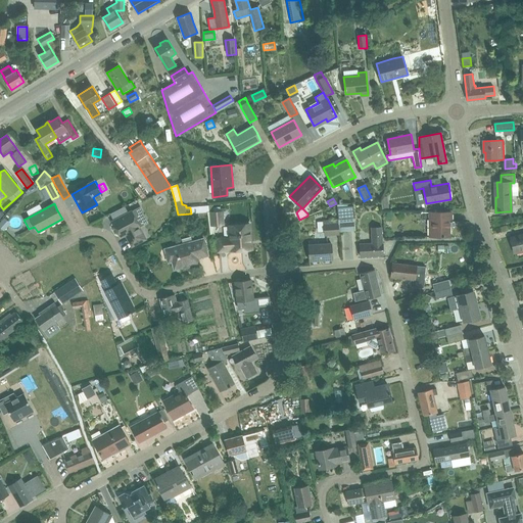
[(347,204),(337,204),(339,220),(354,219),(353,206),(348,206),(347,204)]
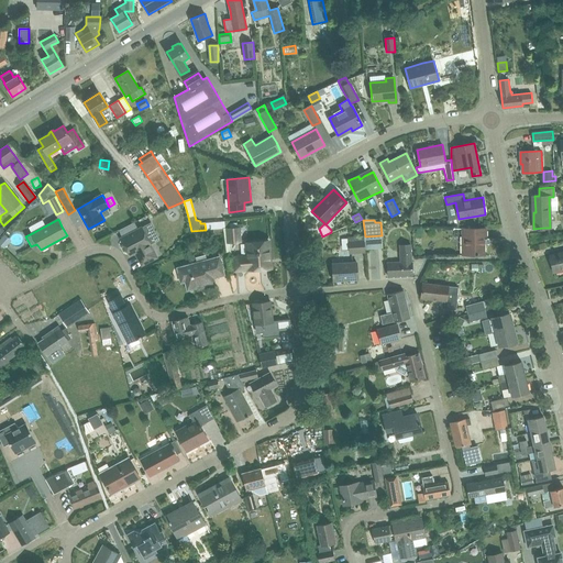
[(134,222),(119,230),(123,238),(121,239),(130,256),(136,253),(139,257),(136,258),(141,267),(156,260),(150,246),(152,245),(142,228),(139,230),(134,222)]
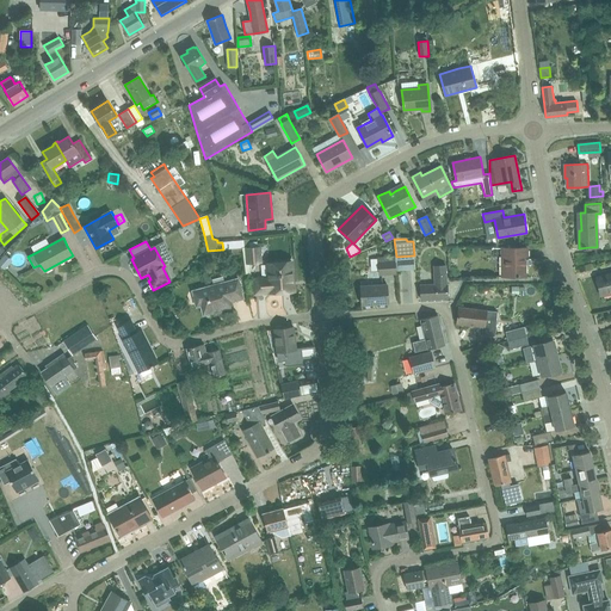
[(242,248),(245,263),(259,261),(259,247),(242,248)]
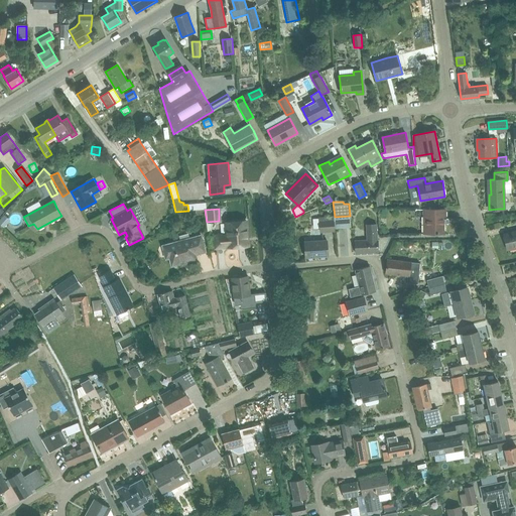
[(423,233),(433,233),(443,233),(443,219),(445,219),(445,210),(423,210),(423,233)]
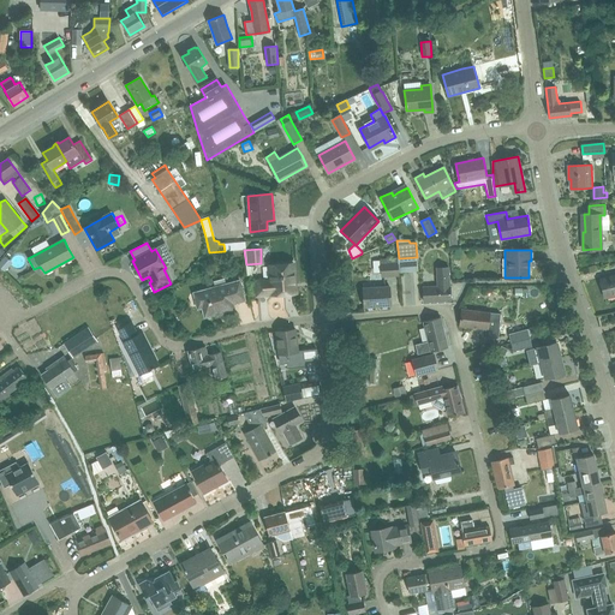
[(5,256),(0,261),(0,266),(5,270),(11,262),(5,256)]
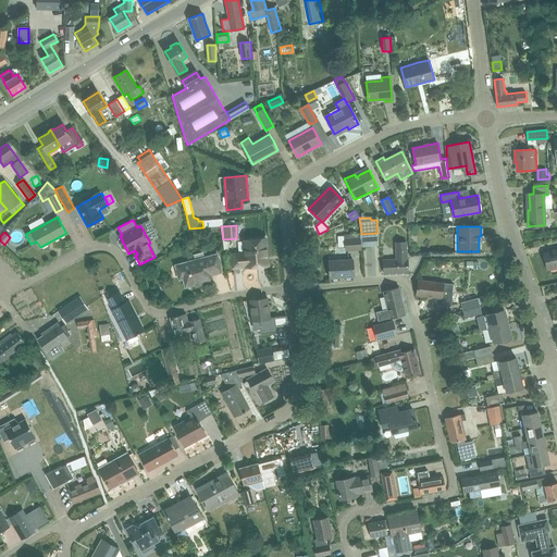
[(345,236),(346,250),(361,249),(360,233),(354,234),(354,235),(345,236)]
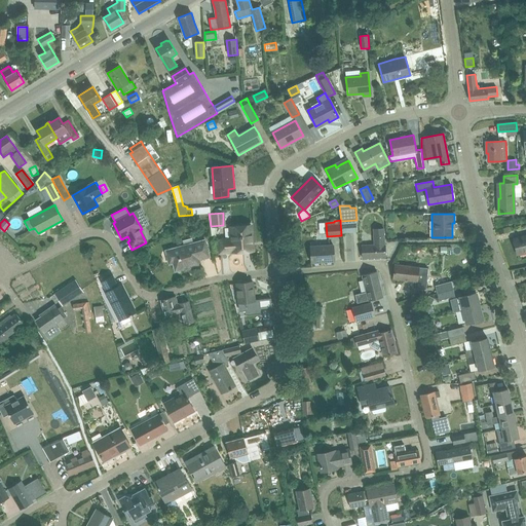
[(253,250),(252,236),(251,225),(230,227),(231,240),(226,241),(226,239),(219,240),(220,253),(253,250)]
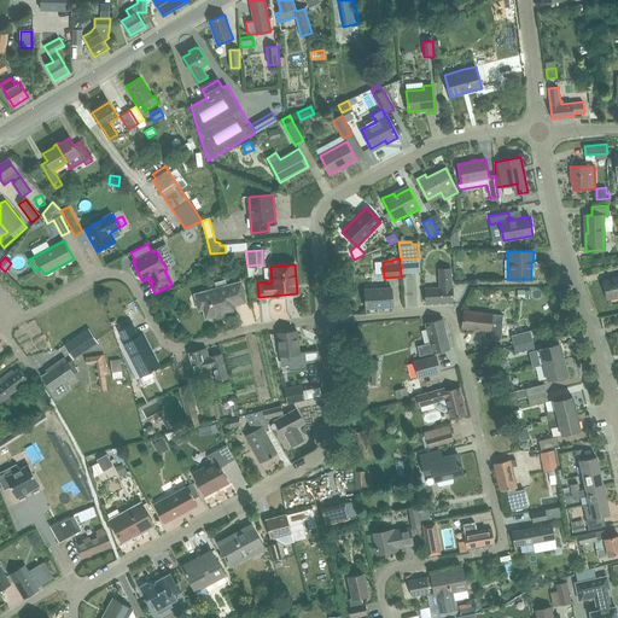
[(439,287),(425,289),(426,303),(453,302),(453,286),(452,286),(452,268),(439,269),(439,287)]
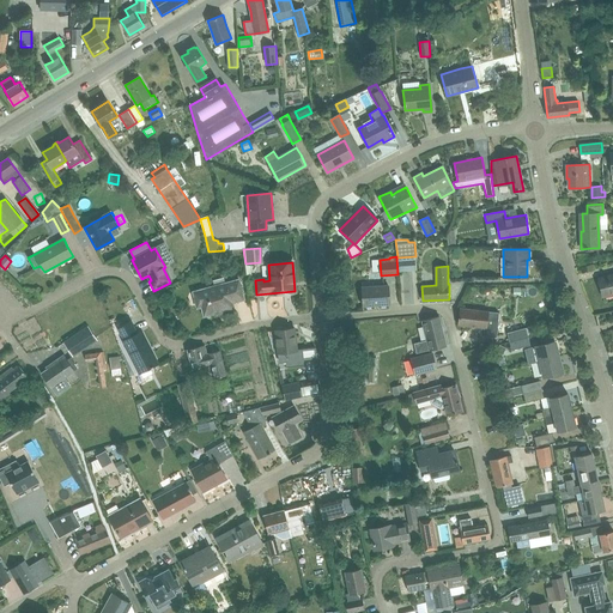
[(414,271),(401,271),(402,304),(414,304),(414,271)]
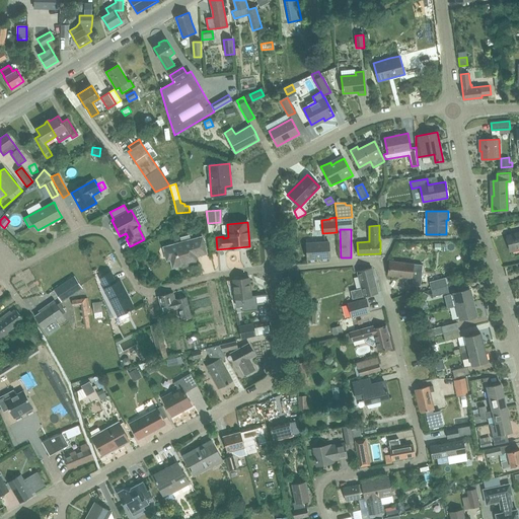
[(511,251),(518,248),(518,232),(507,235),(511,251)]
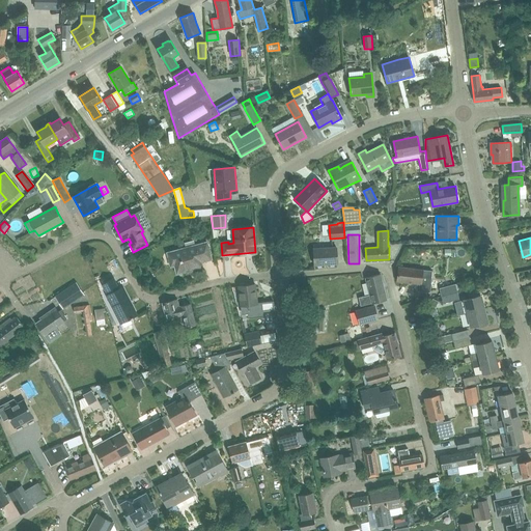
[(212,259),(208,249),(207,242),(180,249),(171,252),(176,274),(202,267),(200,262),(212,259)]
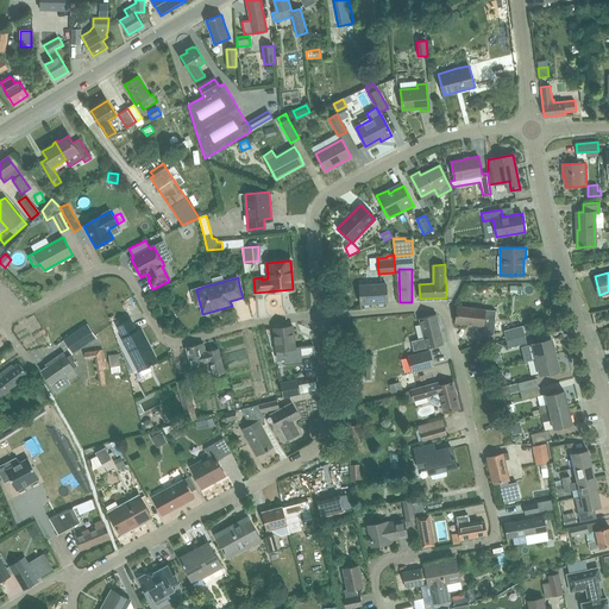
[(388,302),(387,290),(385,283),(359,286),(360,303),(388,302)]
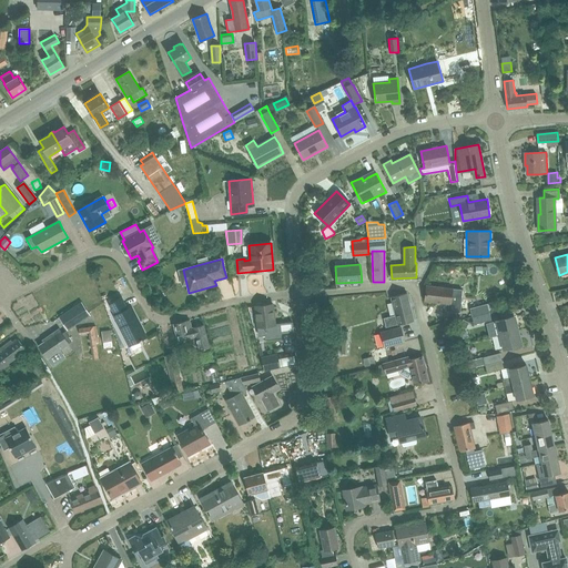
[(445,311),(456,312),(459,313),(462,290),(426,285),(425,301),(446,304),(445,311)]
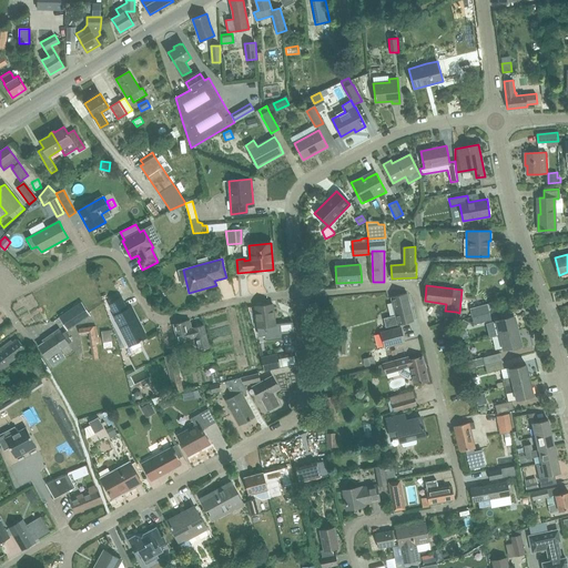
[(396,315),(388,317),(384,318),(386,326),(414,320),(407,293),(392,297),(396,315)]
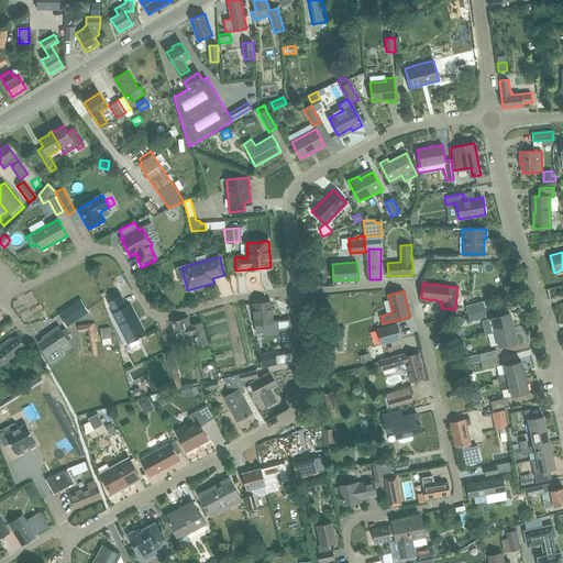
[(127,307),(120,295),(109,301),(114,312),(113,313),(128,342),(145,333),(131,305),(127,307)]
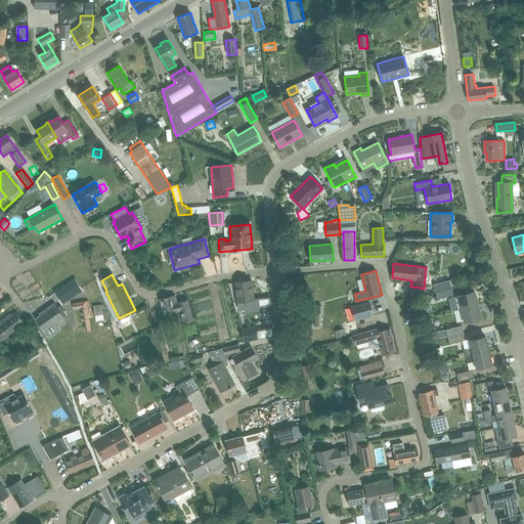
[(75,278),(54,292),(56,295),(61,303),(62,304),(83,291),(75,278)]
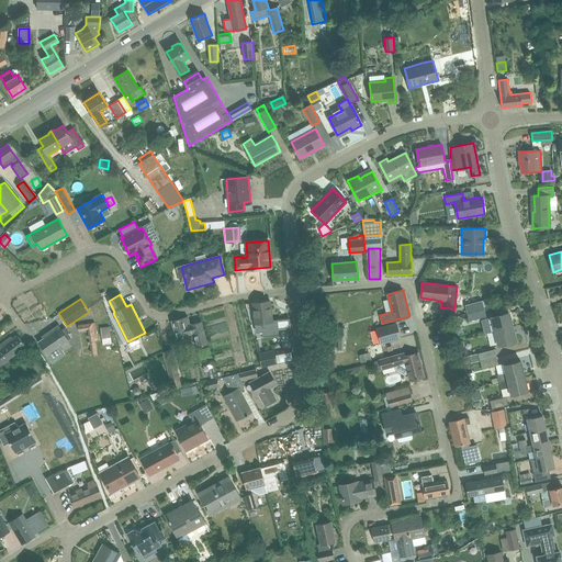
[(467,313),(483,308),(489,307),(487,300),(464,305),(467,313)]
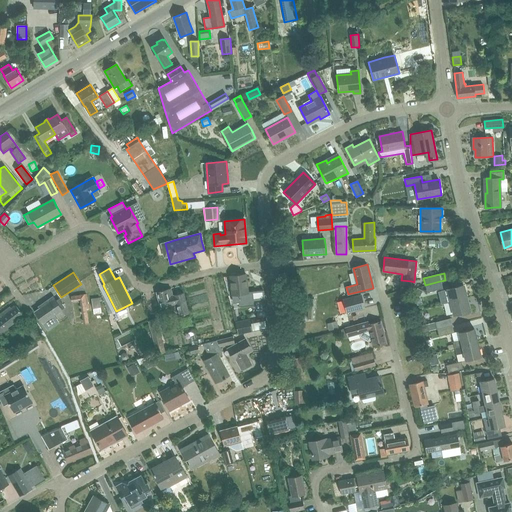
[(253,303),(252,292),(248,292),(246,274),(230,276),(233,301),(240,300),(241,304),(253,303)]
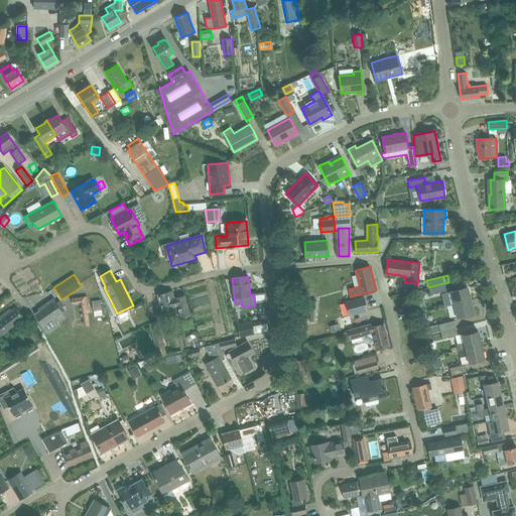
[(445,291),(444,284),(443,283),(428,287),(431,295),(445,291)]
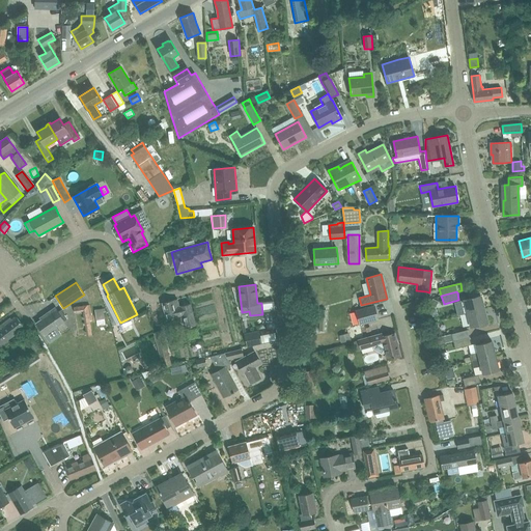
[(467,313),(484,309),(480,295),(464,300),(467,313)]
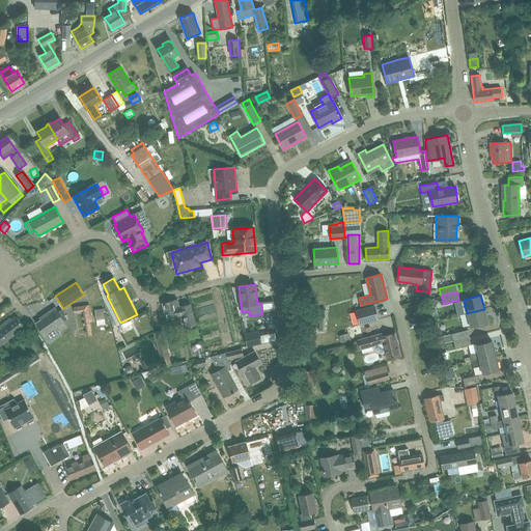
[(432,298),(429,304),(435,307),(439,302),(432,298)]
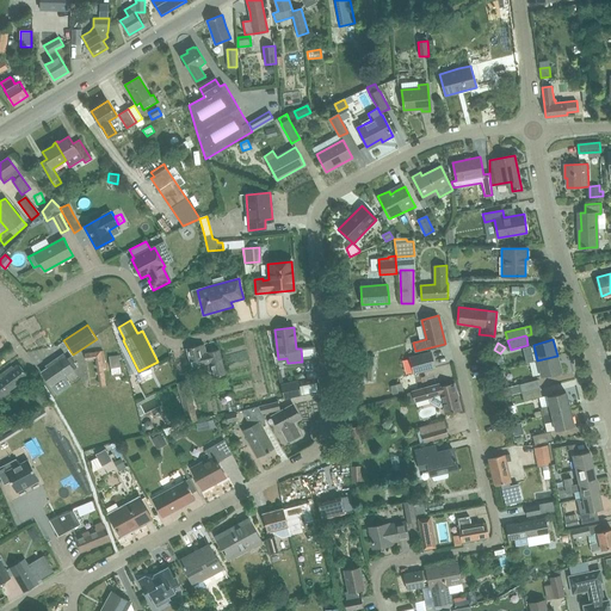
[(226,374),(222,360),(218,350),(207,353),(204,344),(186,349),(192,369),(210,363),(214,376),(226,374)]
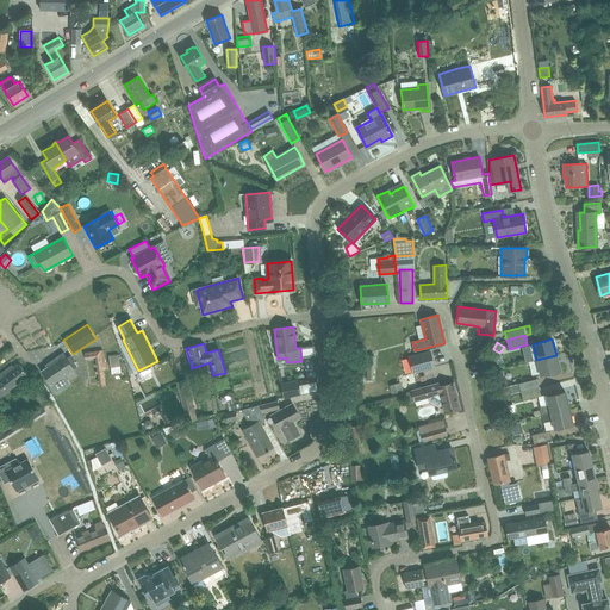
[(83,350),(83,359),(94,358),(98,385),(105,384),(100,348),(83,350)]
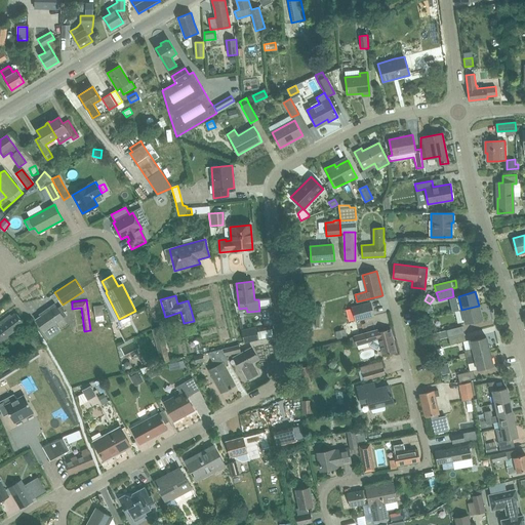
[(373,316),(370,303),(353,307),(356,320),(373,316)]
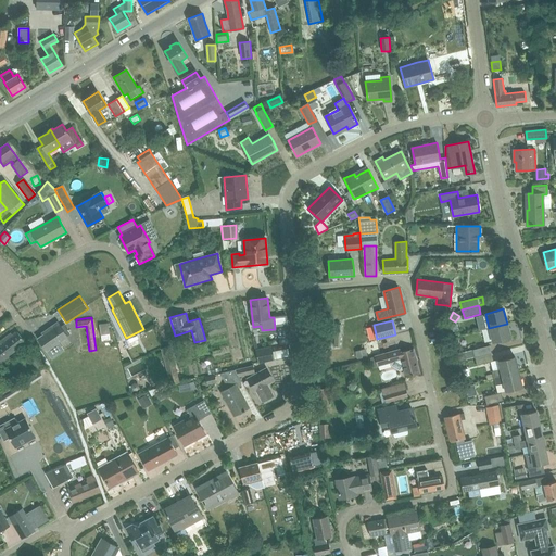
[(46,351),(55,344),(71,333),(64,324),(61,326),(58,321),(42,332),(43,335),(38,338),(46,351)]
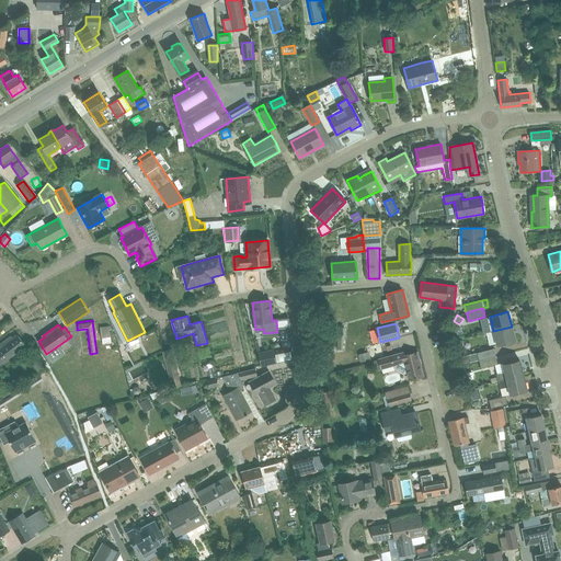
[(100,325),(101,344),(110,344),(110,325),(100,325)]
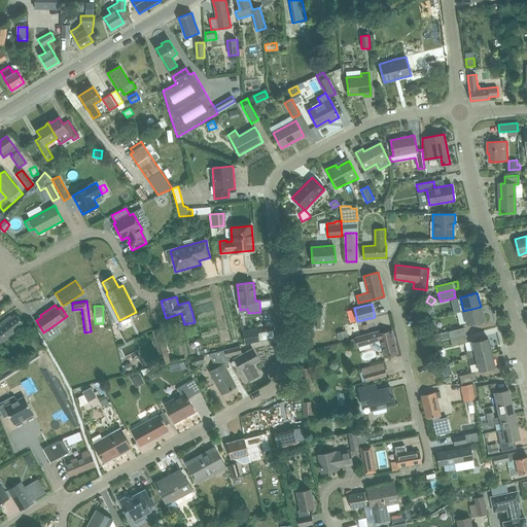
[(484,320),(481,307),(463,311),(466,324),(484,320)]
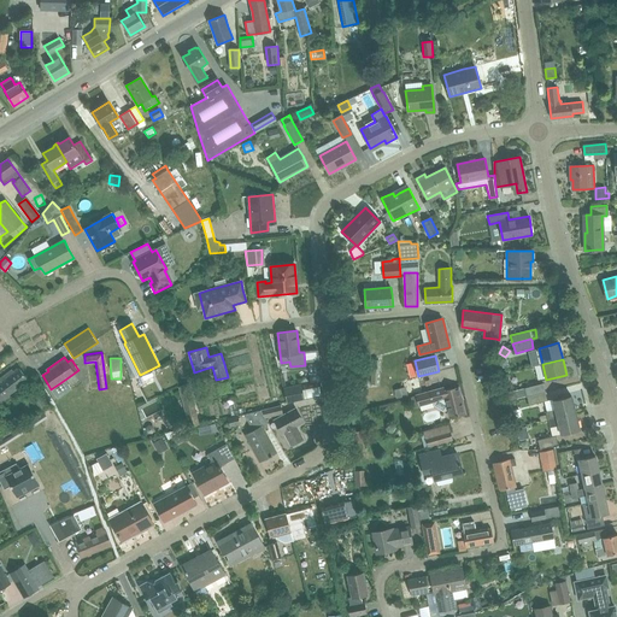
[(0,401),(18,387),(28,380),(19,368),(13,371),(12,370),(5,375),(7,378),(0,385),(0,401)]
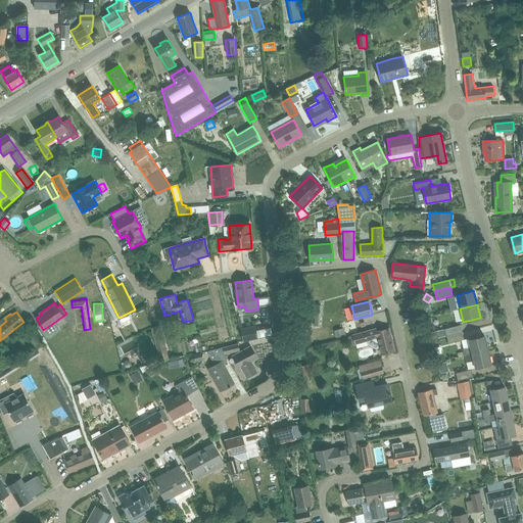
[(444,329),(446,336),(462,332),(460,325),(444,329)]
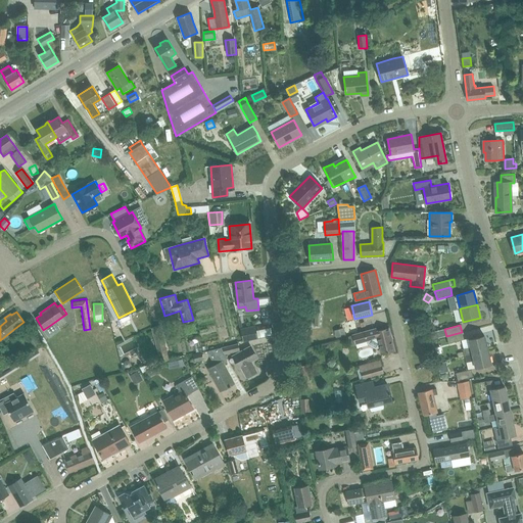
[(169,360),(164,343),(159,326),(152,328),(156,345),(161,362),(169,360)]
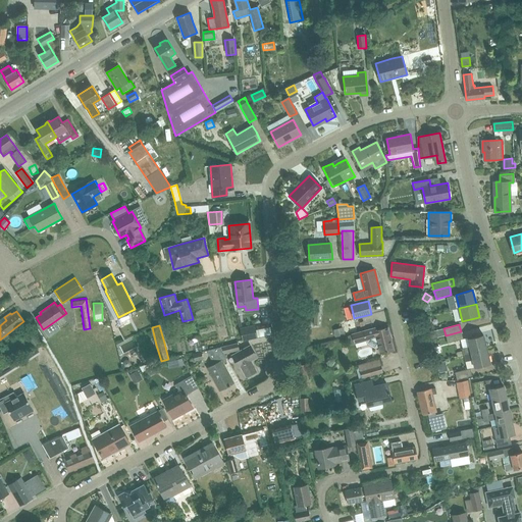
[(254,325),(240,328),(243,341),(257,337),(254,325)]
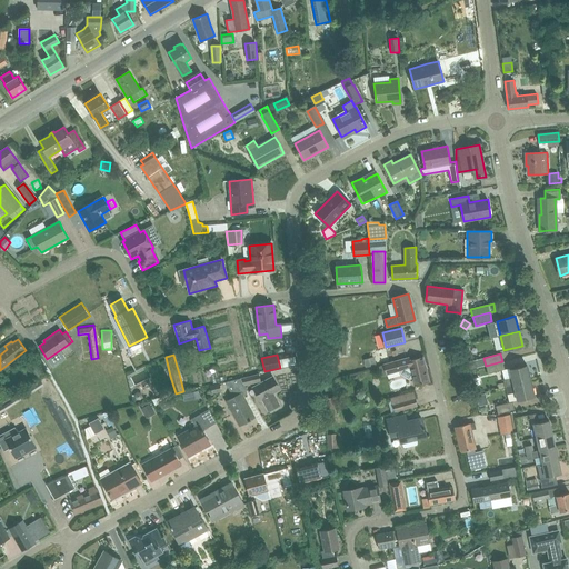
[(366,367),(376,365),(375,357),(363,360),(366,367)]
